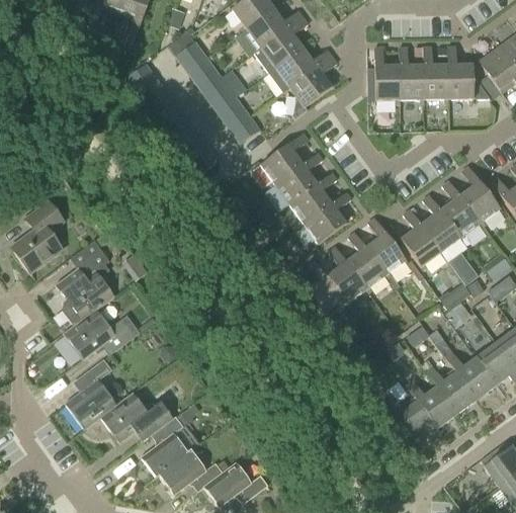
[(102,7),(117,12),(121,0),(95,0),(87,23),(95,26),(102,7)]
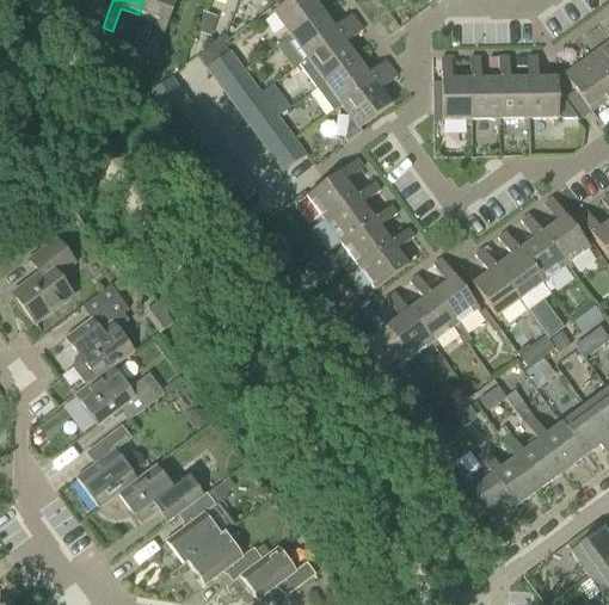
[(143,0),(139,14),(157,22),(152,37),(161,41),(176,0),(143,0)]
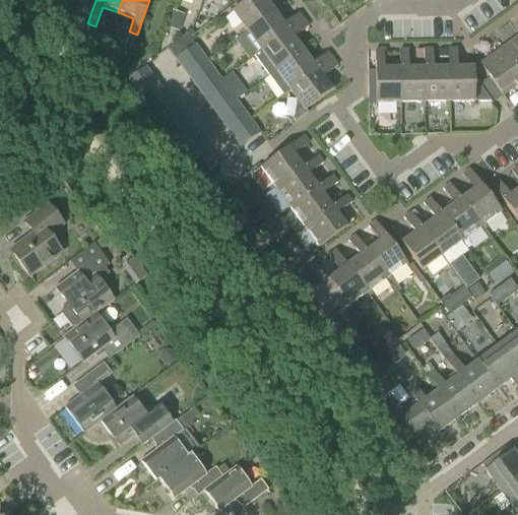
[(243,27),(246,31),(276,8),(269,0),(244,0),(234,8),(246,24),(243,27)]
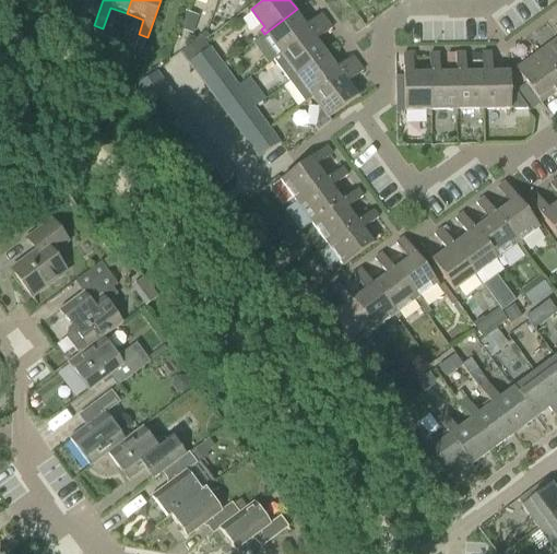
[(187,7),(180,25),(193,30),(200,12),(187,7)]
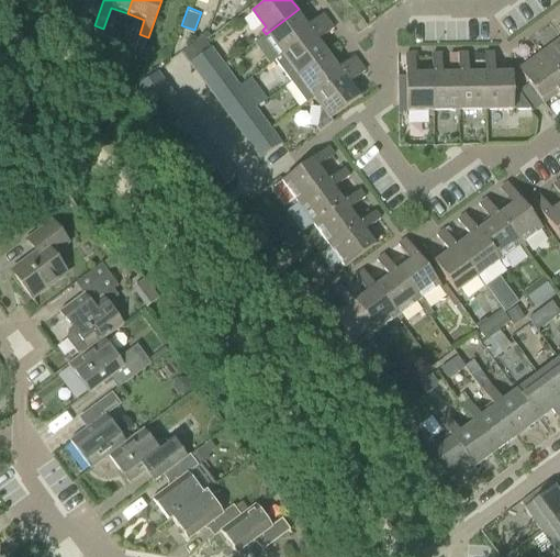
[(276,56),(277,57),(329,19),(324,12),(309,23),(299,9),(266,34),(268,37),(271,35),(283,51),(276,56)]
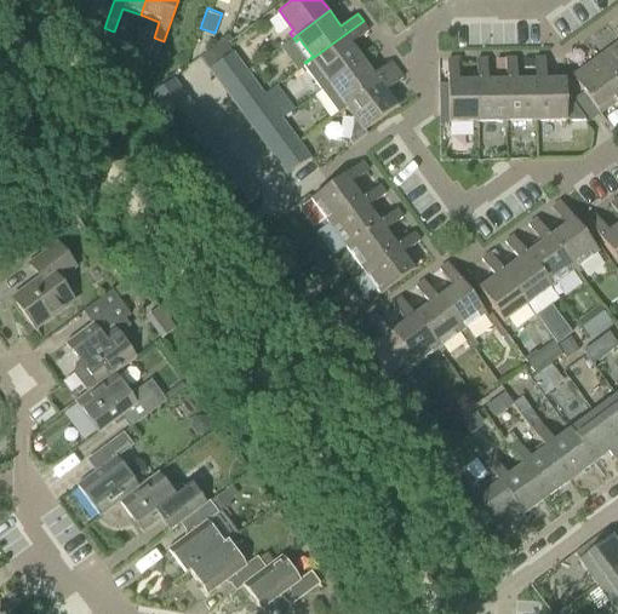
[(305,63),(322,87),(365,57),(353,41),(370,29),(364,21),(305,63)]
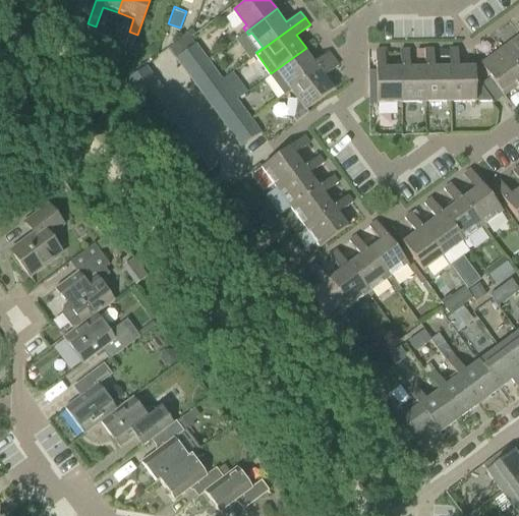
[(518,35),(502,47),(518,69),(518,35)]
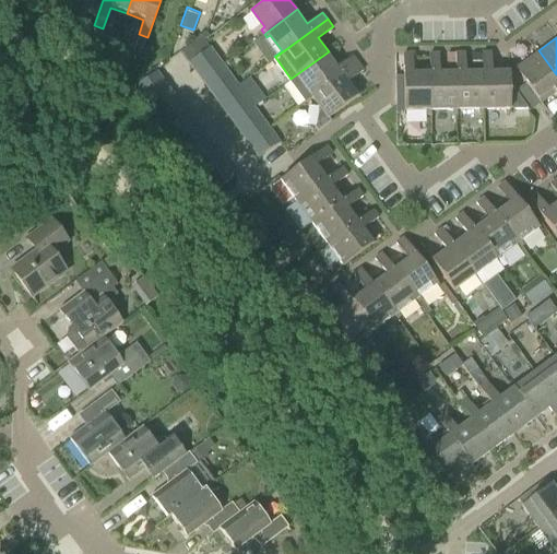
[(220,55),(212,43),(210,45),(190,60),(198,71),(220,55)]
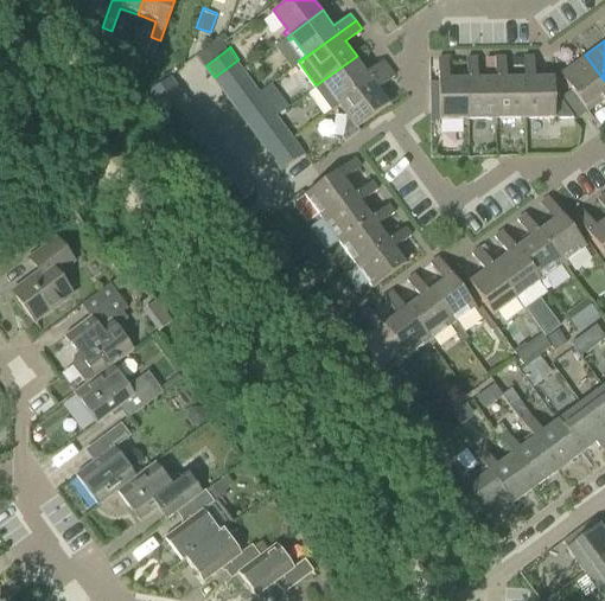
[(526,53),(526,75),(527,115),(551,115),(551,119),(556,119),(556,114),(574,114),(561,95),(555,96),(555,75),(536,75),(536,52),(526,53)]
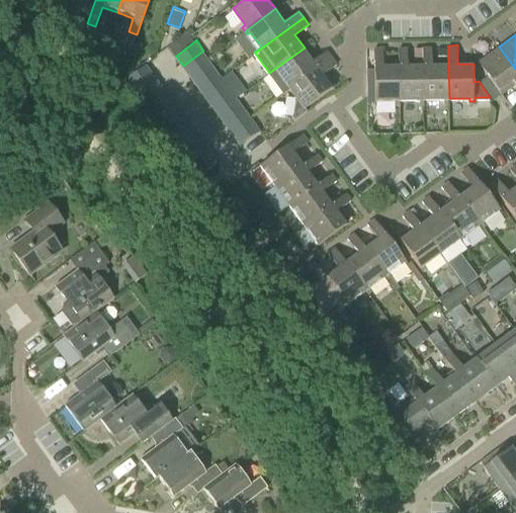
[(401,98),(401,99),(420,98),(420,102),(425,102),(425,98),(425,65),(424,65),(408,65),(408,46),(400,46),(400,65),(401,98)]
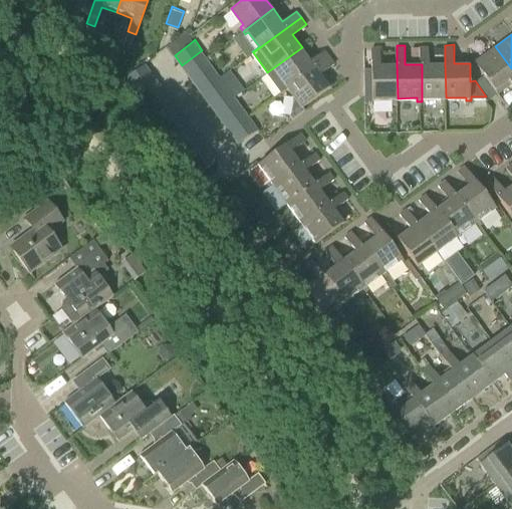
[(421,45),(421,64),(422,64),(422,97),(441,97),(441,100),(446,100),(446,97),(445,63),(430,63),(429,45),(421,45)]
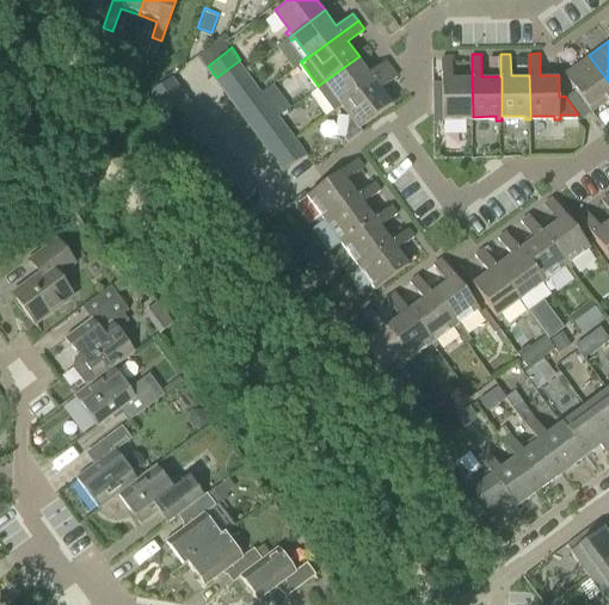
[(473,117),(473,116),(472,76),(453,76),(453,55),(443,55),(443,117),(467,116),(467,119),(473,119),(473,117)]
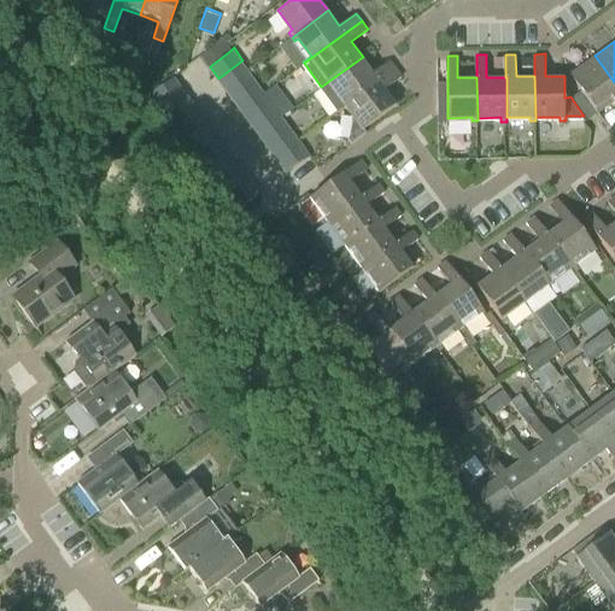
[(614,82),(595,56),(570,72),(597,109),(614,98),(614,82)]
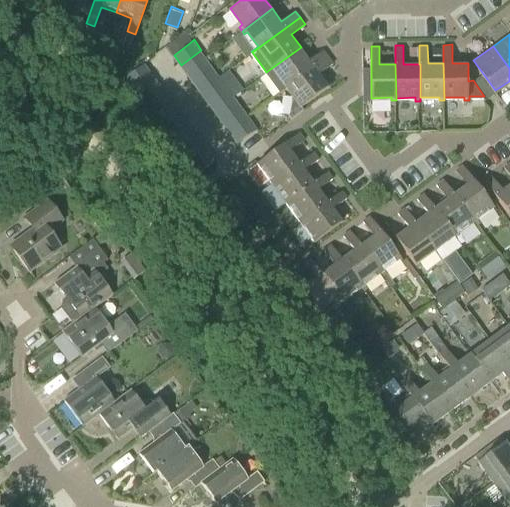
[(287,86),(329,56),(324,48),(309,59),(301,47),(266,72),(280,91),(287,86)]
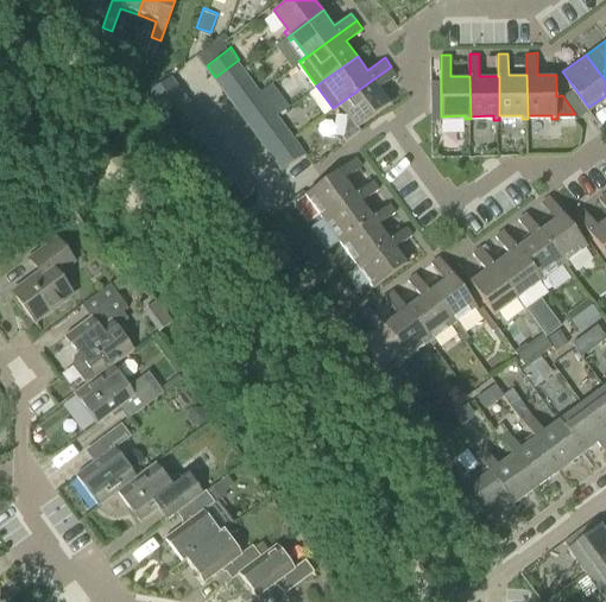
[(391,67),(341,102),(348,112),(341,118),(340,127),(345,134),(343,135),(346,139),(361,128),(359,125),(391,102),(380,87),(397,75),(391,67)]
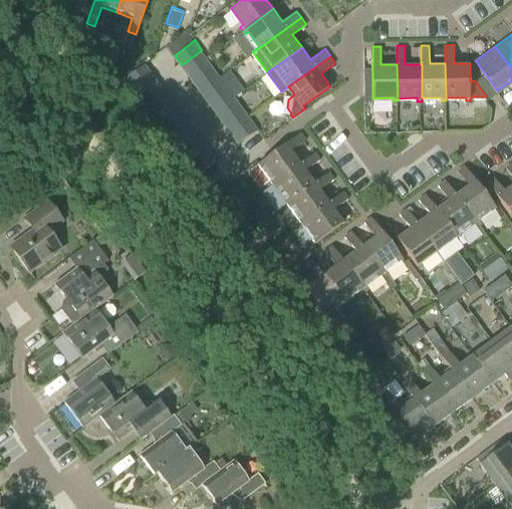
[(125,77),(133,86),(153,71),(146,62),(125,77)]
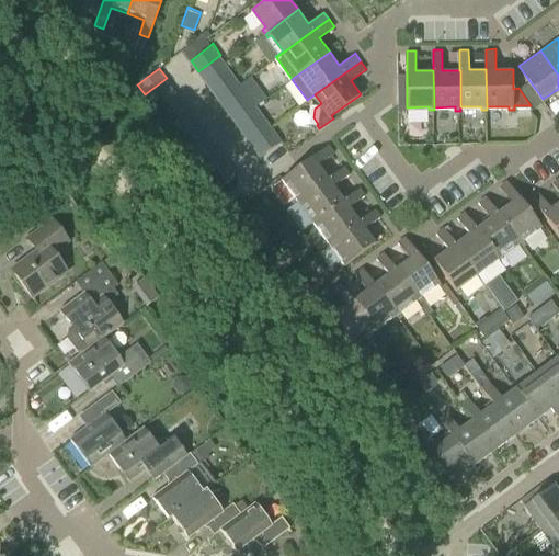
[(241,81),(232,70),(210,88),(218,98),(241,81)]
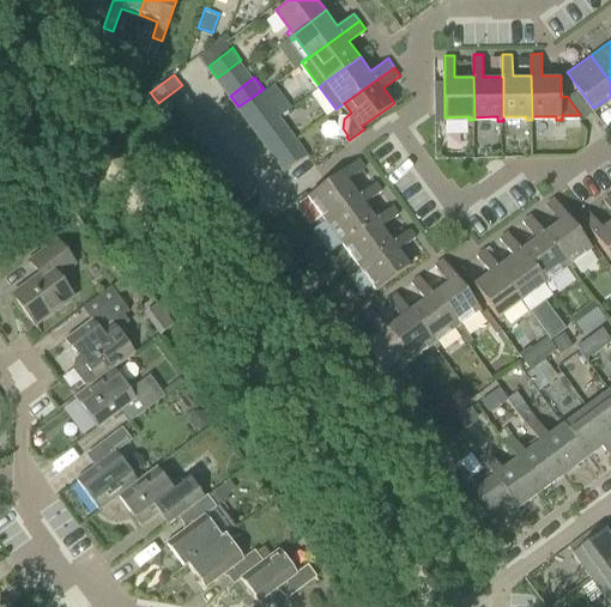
[(158,103),(167,115),(191,97),(182,85),(158,103)]
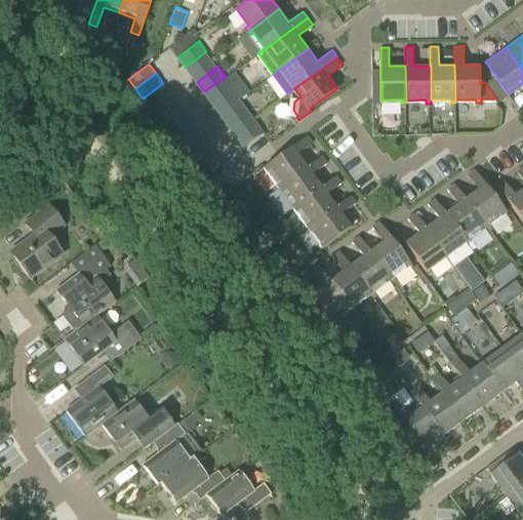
[(204,91),(211,102),(233,86),(226,76),(204,91)]
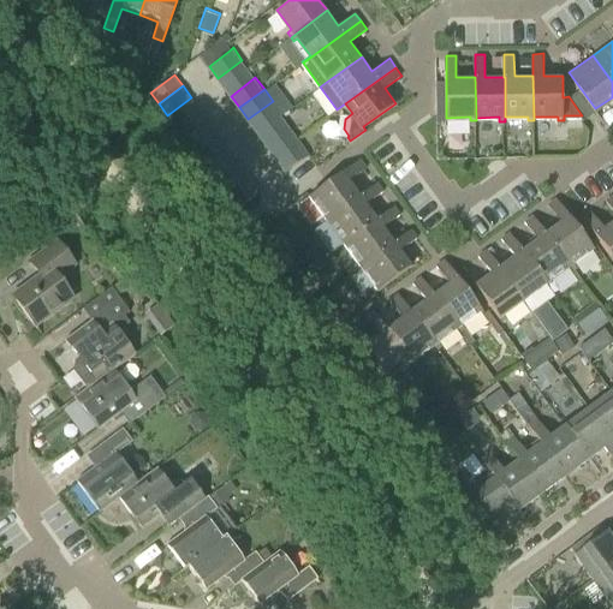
[(167,115),(176,127),(201,109),(191,97),(167,115)]
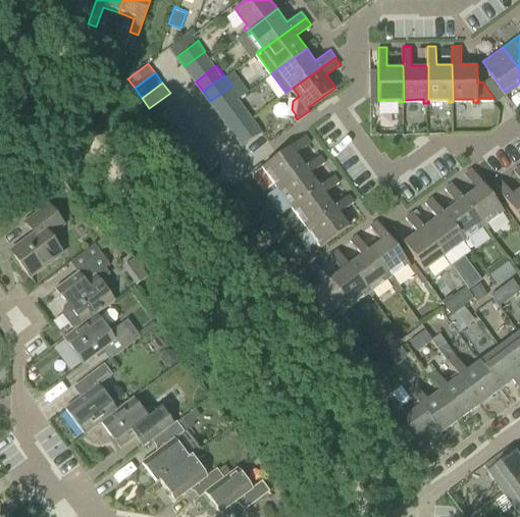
[(149,108),(156,117),(176,102),(170,93),(149,108)]
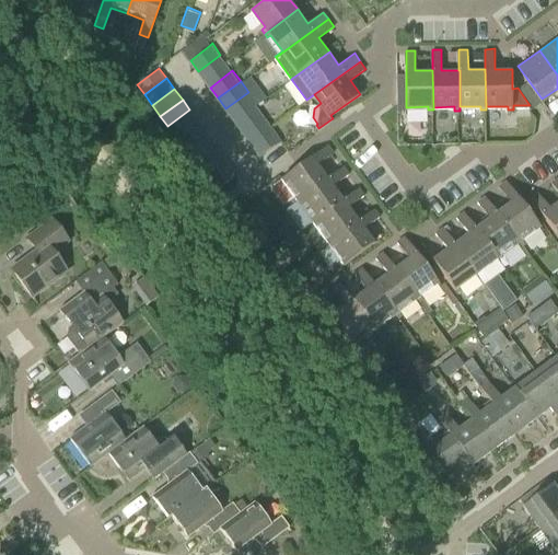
[(167,126),(175,137),(198,120),(189,110),(167,126)]
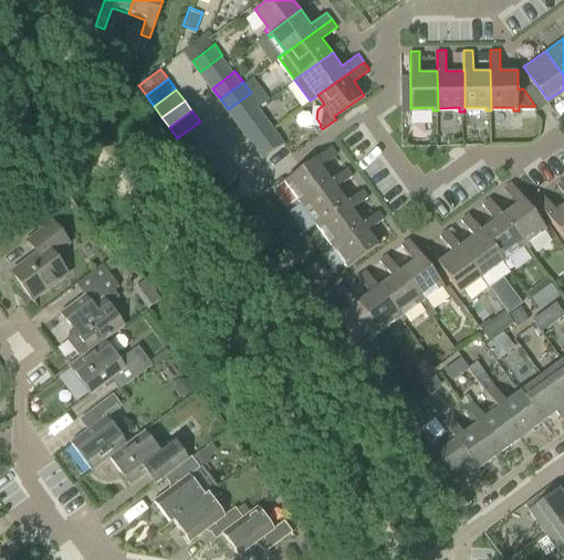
[(271,120),(264,111),(241,127),(249,137),(271,120)]
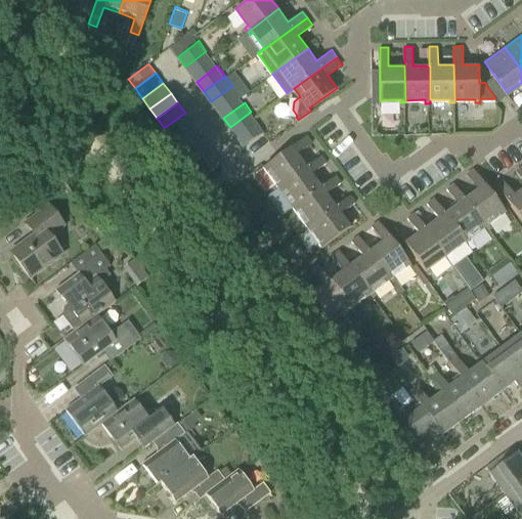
[(258,121),(251,112),(230,127),(237,137),(258,121)]
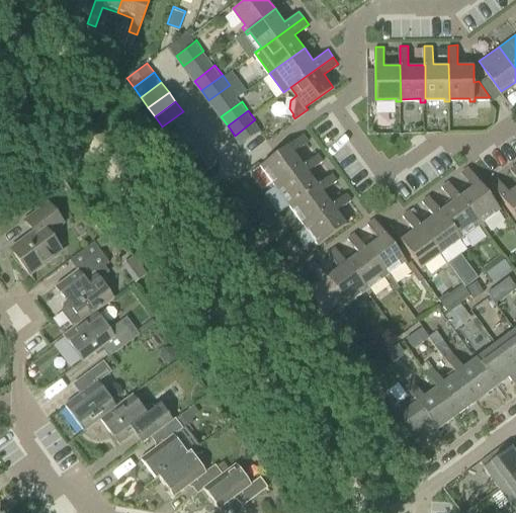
[(162,126),(169,136),(190,121),(183,111),(162,126)]
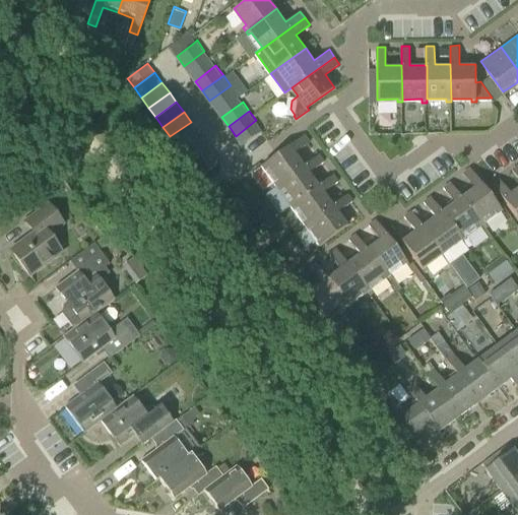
[(170,136),(178,147),(198,131),(191,122),(170,136)]
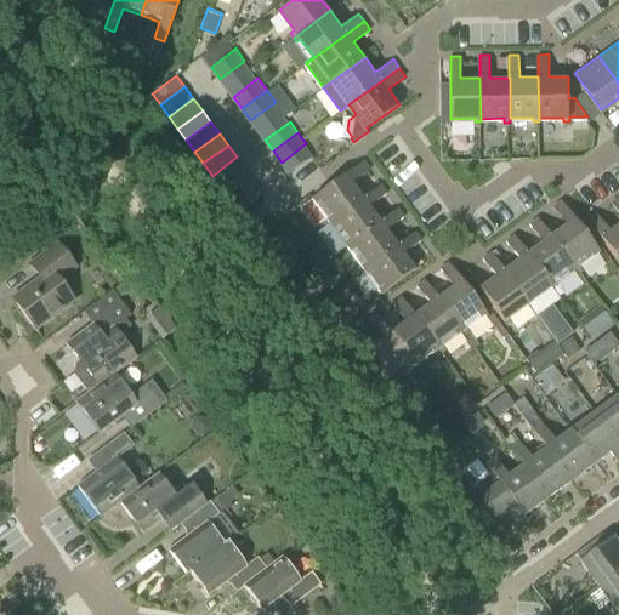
[(213,176),(221,187),(245,169),(237,157),(213,176)]
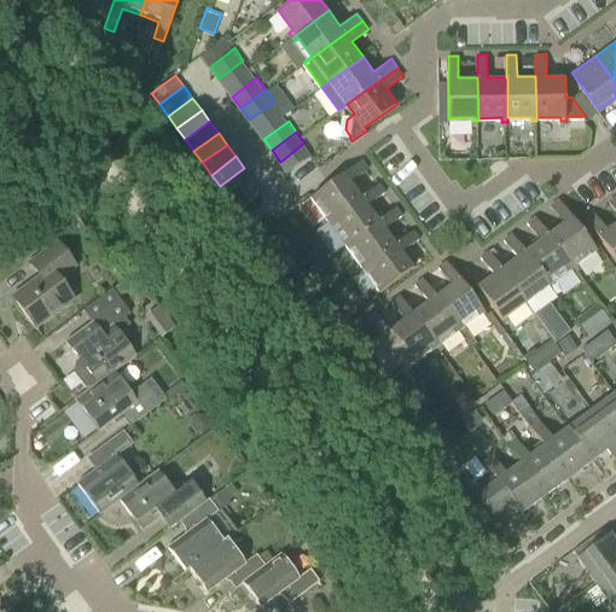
[(326,221),(329,219),(361,194),(350,179),(368,165),(362,157),(312,194),(325,214),(323,216),(326,221)]
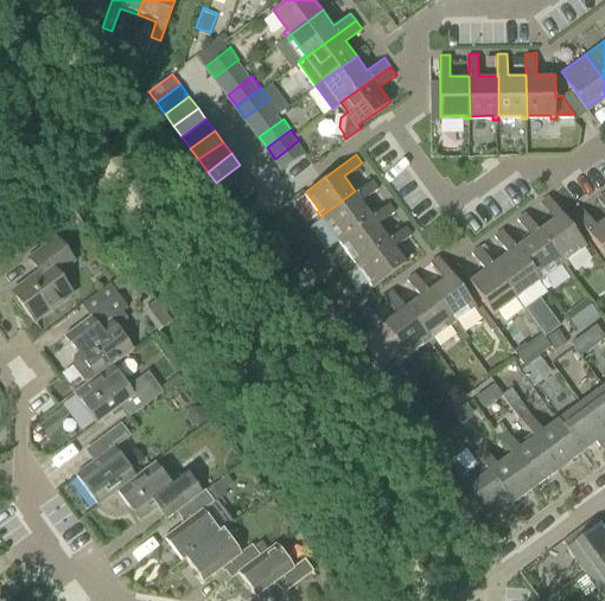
[(216,183),(224,193),(248,177),(240,165),(216,183)]
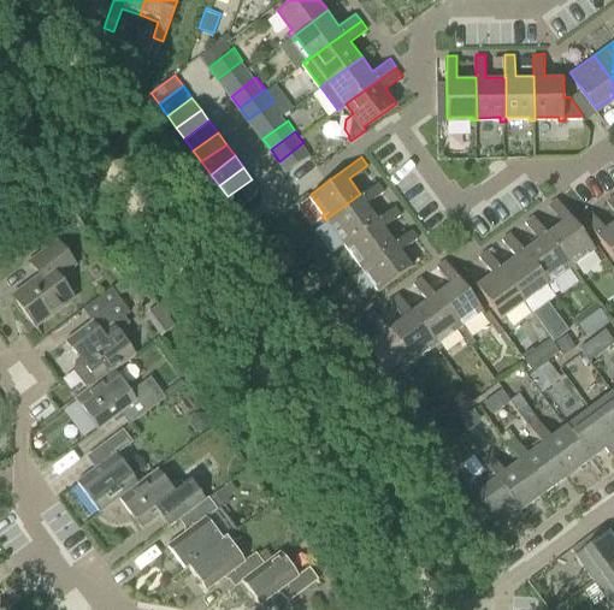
[(252,179),(228,196),(237,209),(260,190),(252,179)]
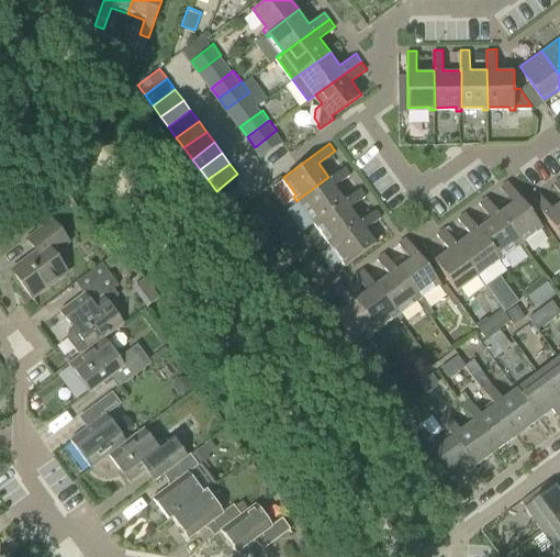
[(312,222),(314,220),(344,198),(334,184),(350,171),(345,165),(328,177),(299,199),(312,216),(309,219),(312,222)]
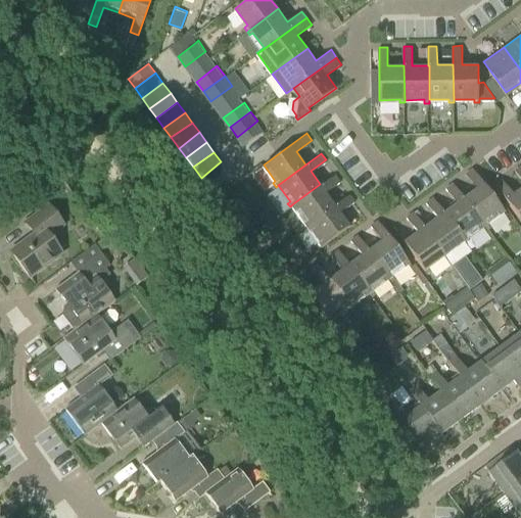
[(477,187),(465,196),(485,224),(487,227),(491,224),(489,222),(506,209),(474,167),(467,173),(477,187)]
